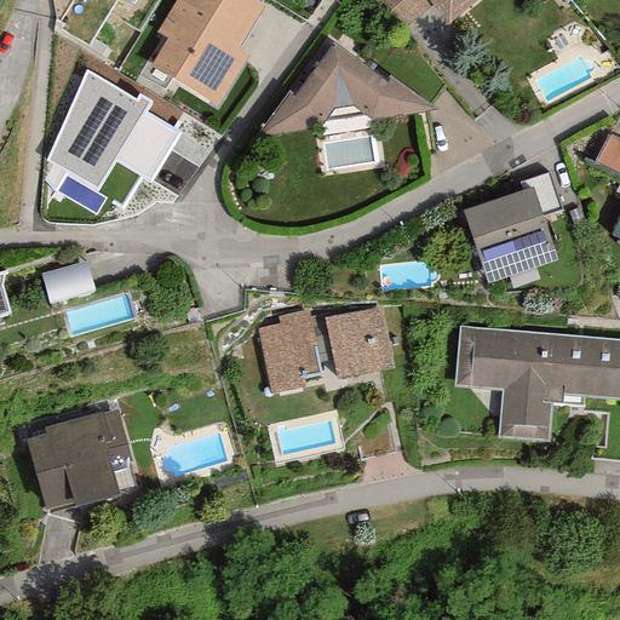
[(263,7),(250,0),(176,0),(156,33),(166,39),(150,67),(217,107),(247,56),(237,50),(263,7)]
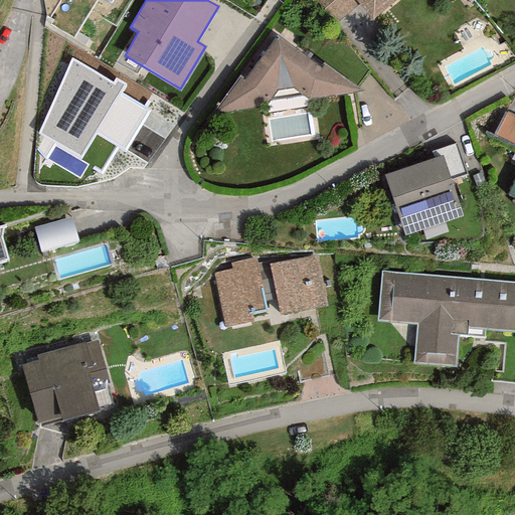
[(396,0),(315,0),(335,25),(359,4),(372,20),(396,0)]
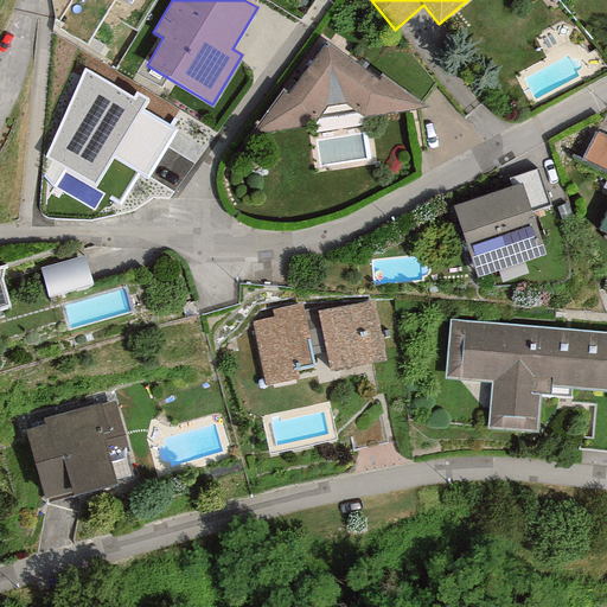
[(326,43),(287,95),(282,91),(253,133),(313,126),(325,107),(345,104),(362,119),(426,107),(382,76),(377,81),(326,43)]
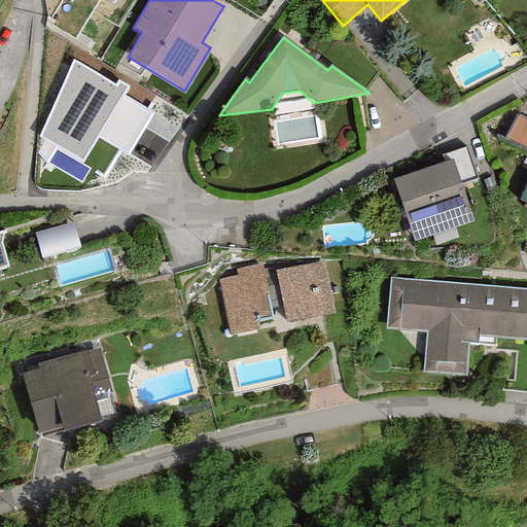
[(97,138),(127,86),(118,81),(115,85),(73,59),(39,137),(81,163),(97,138)]
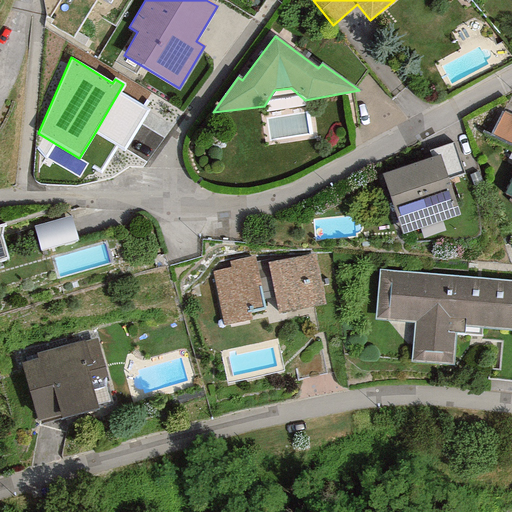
[(511,114),(502,110),(488,137),(511,149),(511,174),(502,193),(511,198),(511,114)]
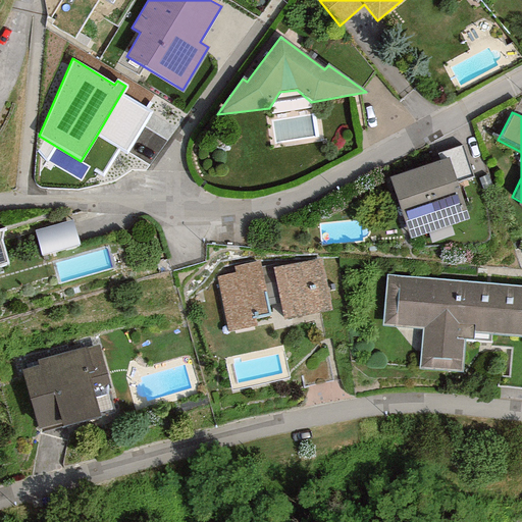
[(449,158),(457,184),(472,177),(462,147),(437,155),(439,161),(449,158)]
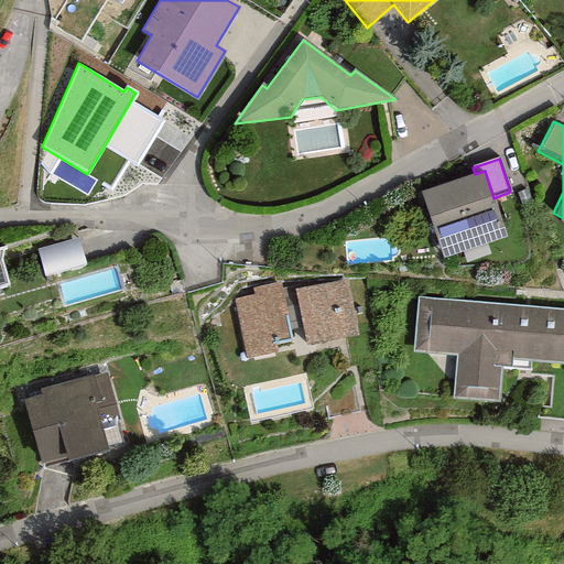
[(475,174),(420,192),(443,259),(507,237),(494,198),(485,171),(475,174)]
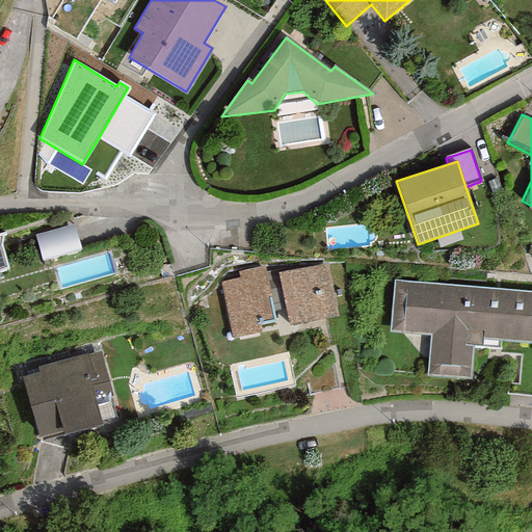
[(73,224),(34,236),(42,261),(81,249),(73,224)]
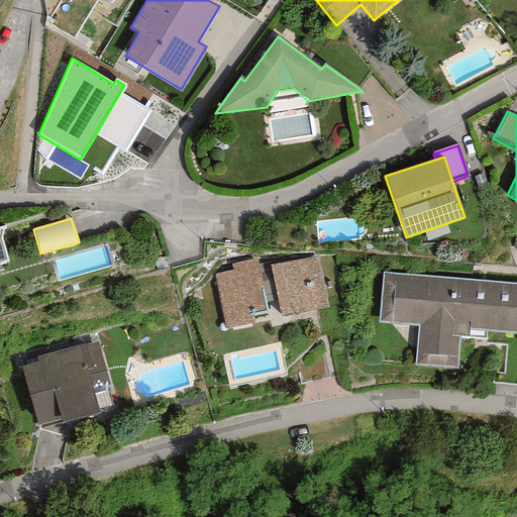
[(0,263),(8,261),(2,238),(4,226),(0,226),(0,263)]
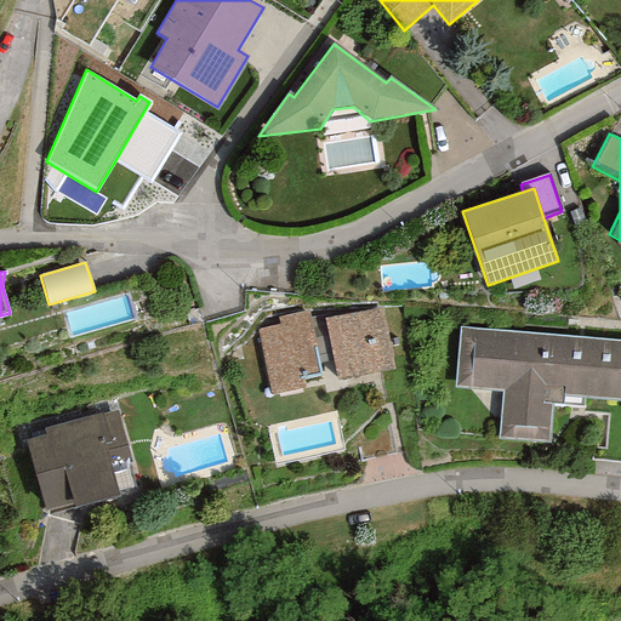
[(334,362),(337,381),(394,370),(381,307),(326,319),(324,319),(334,362)]
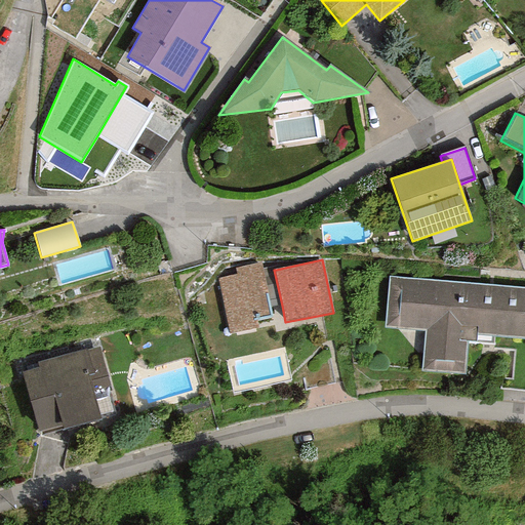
[(261,270),(260,264),(234,269),(236,276),(217,279),(229,335),(258,329),(256,319),(272,316),(270,308),(261,270)]
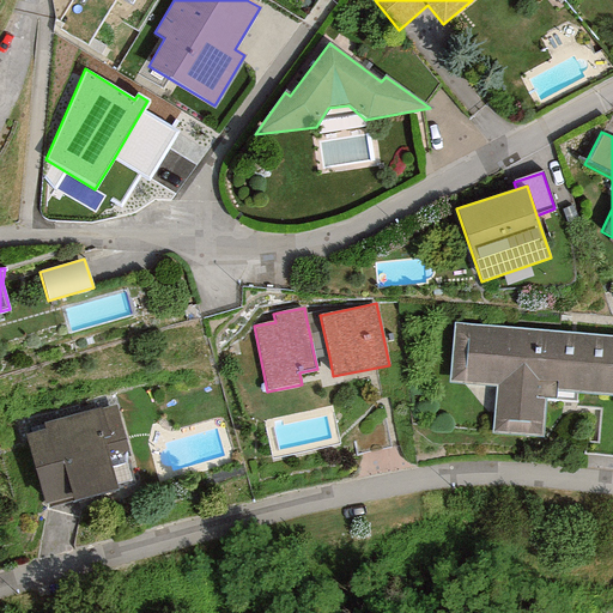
[(321,311),(305,315),(315,359),(329,357),(320,315),(322,315),(321,311)]
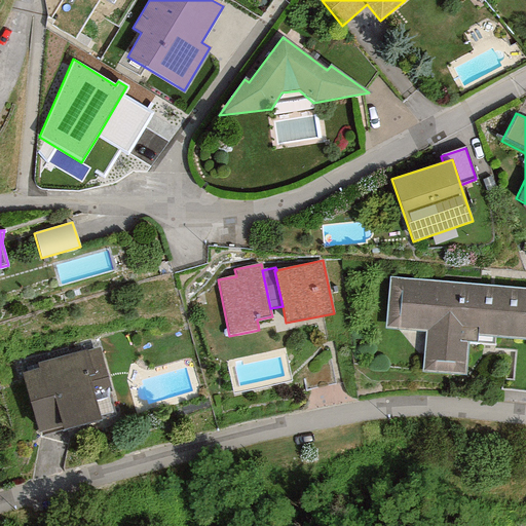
[(426,331),(423,373),(465,376),(468,343),(495,345),(495,338),(525,339),(525,289),(390,278),(386,328),(426,331)]
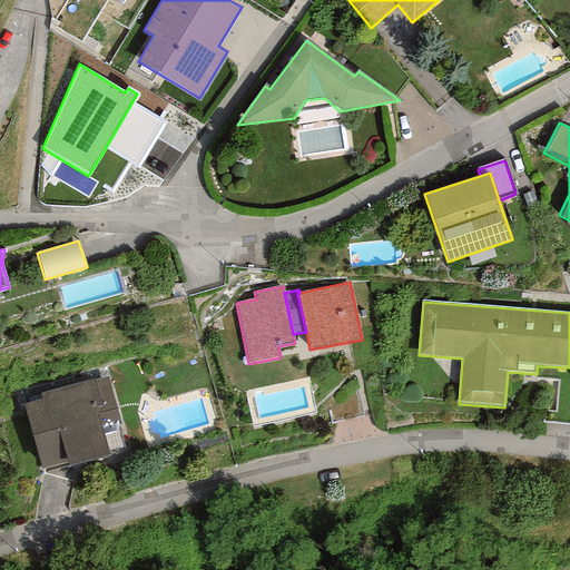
[(68,468),(109,455),(100,425),(119,420),(107,376),(95,380),(94,379),(40,394),(41,400),(23,404),(41,469),(45,468),(46,471),(68,465),(68,468)]
